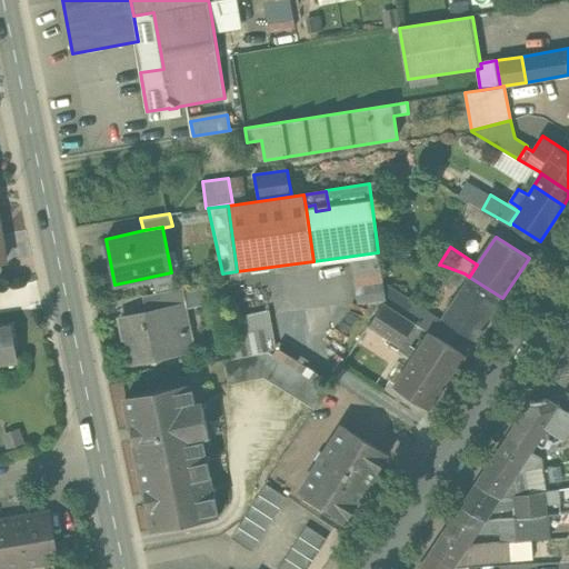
[(380,257),(352,260),(359,302),(387,298),(380,257)]
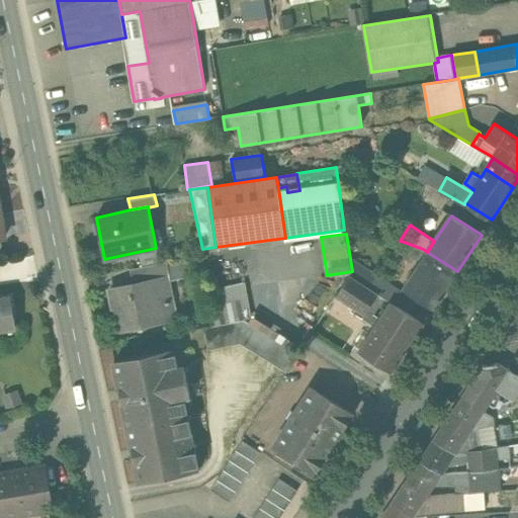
[(423,249),(404,242),(401,250),(423,259),(427,252),(423,249)]
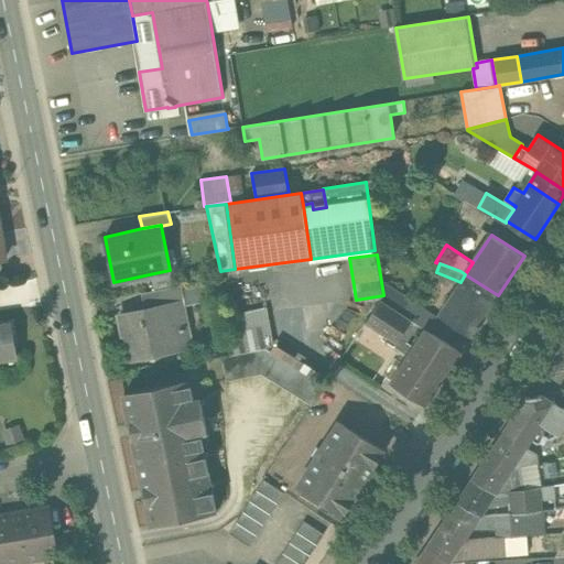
[(461,282),(438,314),(472,335),(498,295),(465,274),(461,282)]
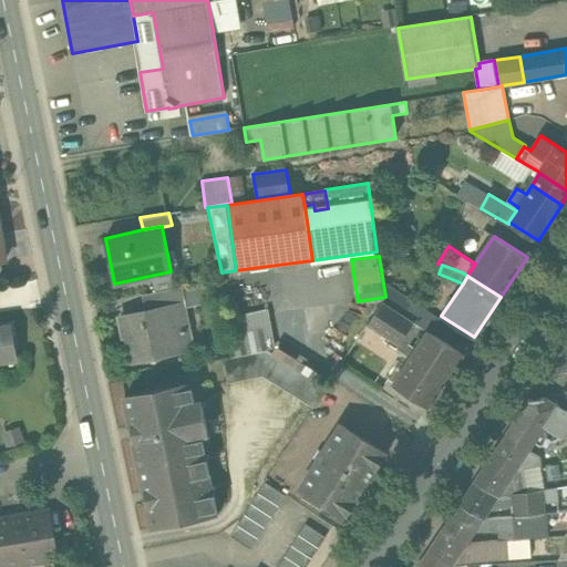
[(464,353),(387,303),(385,300),(368,325),(385,337),(383,340),(410,357),(392,383),(429,408),(464,353)]
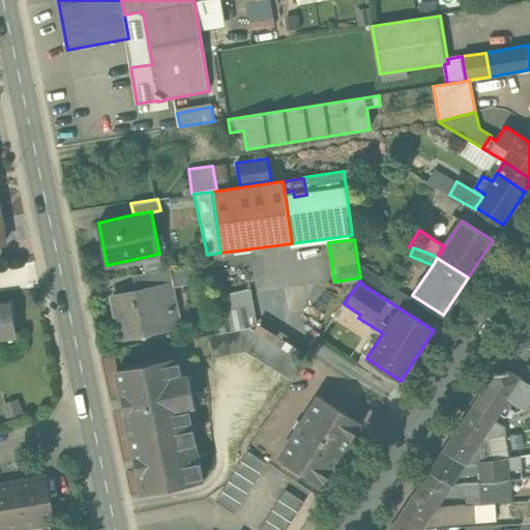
[(170,284),(146,289),(146,288),(113,295),(122,340),(175,327),(172,311),(178,310),(177,305),(175,306),(170,284)]
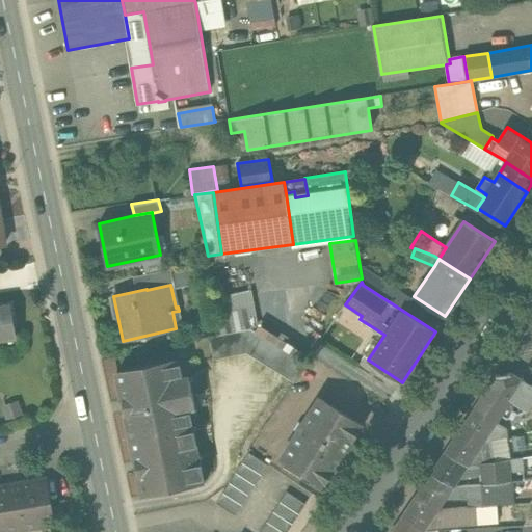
[(10,304),(0,306),(0,333),(14,330),(15,336),(17,336),(10,304)]
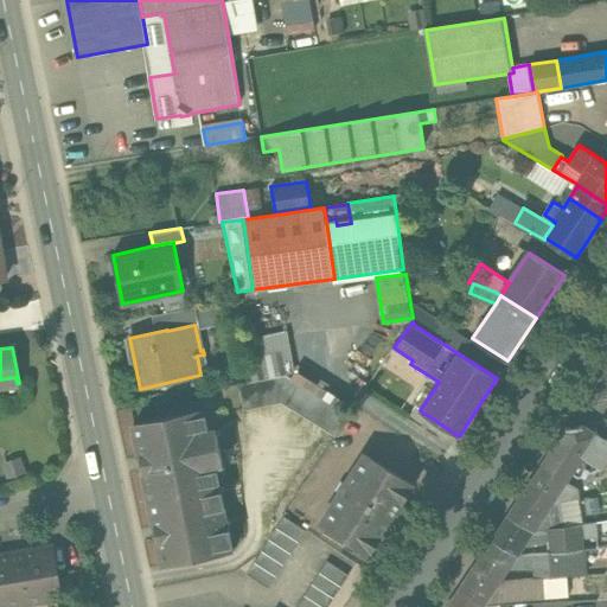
[(606,368),(585,400),(586,401),(606,397),(606,368)]
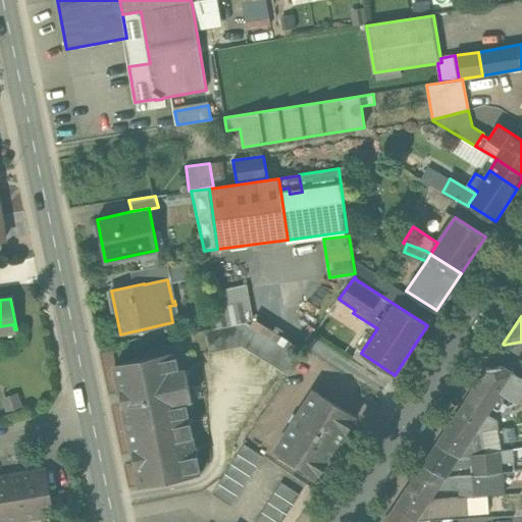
[(246,321),(205,330),(210,353),(243,346),(289,374),(302,355),(246,321)]
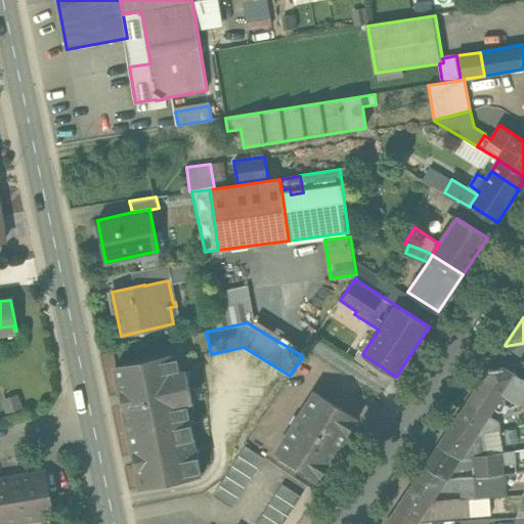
[(129,430),(189,417),(186,402),(192,401),(186,369),(180,370),(176,353),(116,365),(122,394),(121,394),(121,395),(122,395),(124,403),(123,404),(123,405),(124,405),(129,430)]
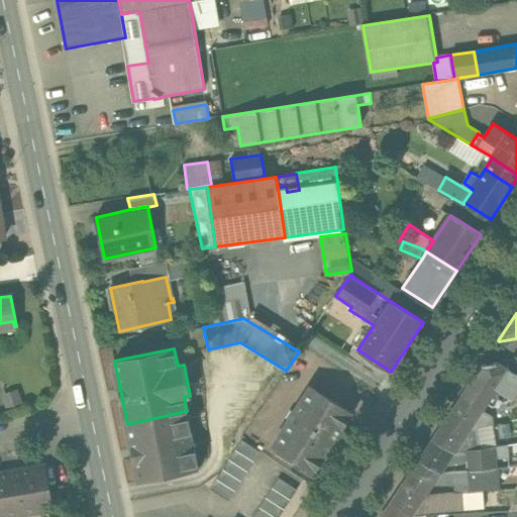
[(482,366),(461,396),(483,410),(497,389),(509,370),(498,363),(482,366)]
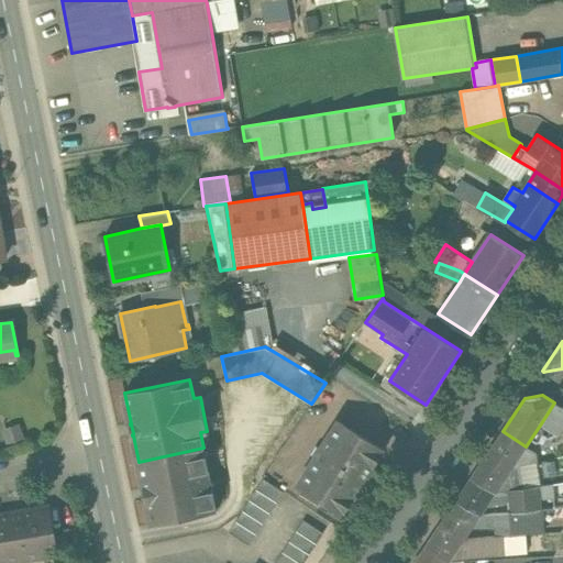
[(562,431),(562,408),(554,403),(541,423),(556,433),(562,431)]
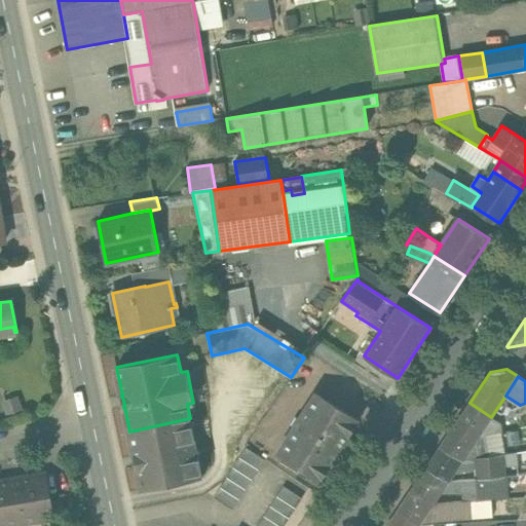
[(359,420),(316,393),(279,453),(321,480),(359,420)]
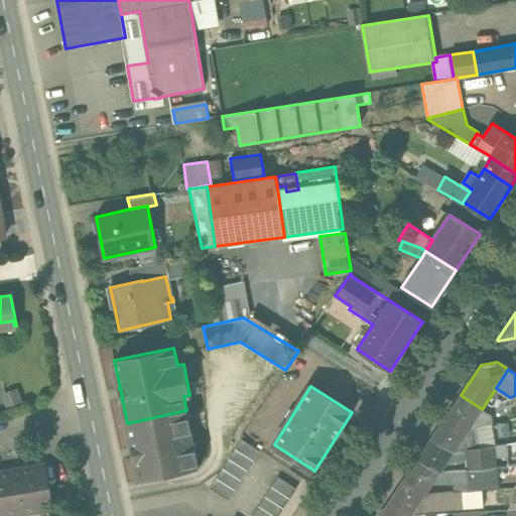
[(482,409),(461,395),(446,416),(468,430),(476,428),(491,424),(489,416),(480,411),(482,409)]
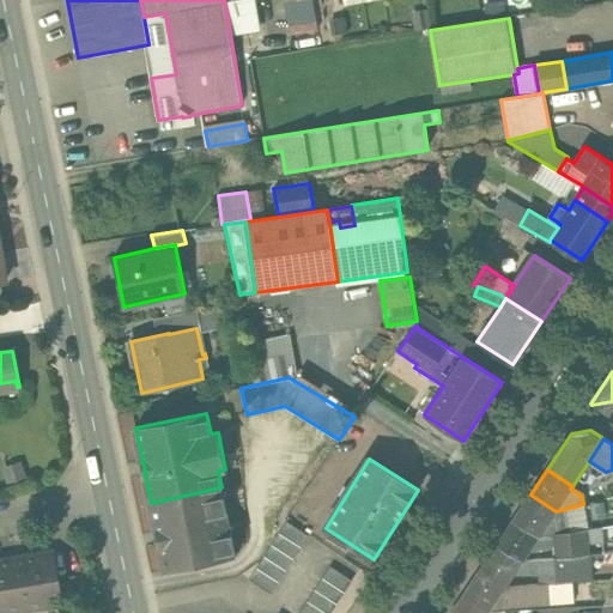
[(222,487),(151,503),(157,530),(156,532),(156,533),(157,533),(159,544),(158,544),(159,545),(165,570),(236,556),(222,487)]
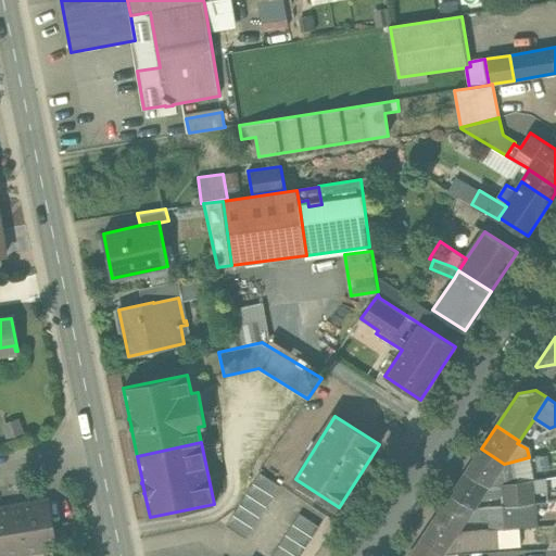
[(504,464),(481,449),(466,471),(489,487),(502,484),(516,482),(513,462),(504,464)]
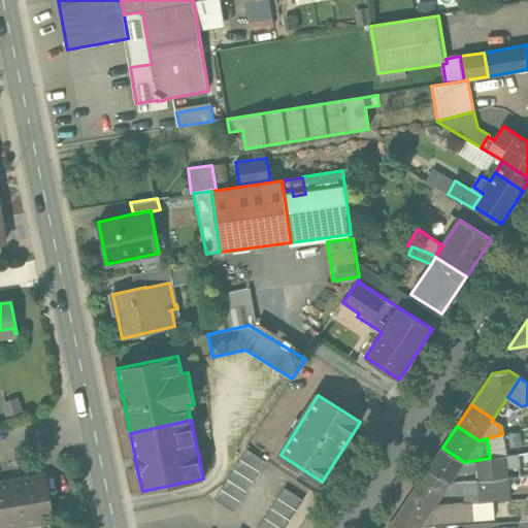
[(213,495),(234,508),(265,459),(243,446),(213,495)]
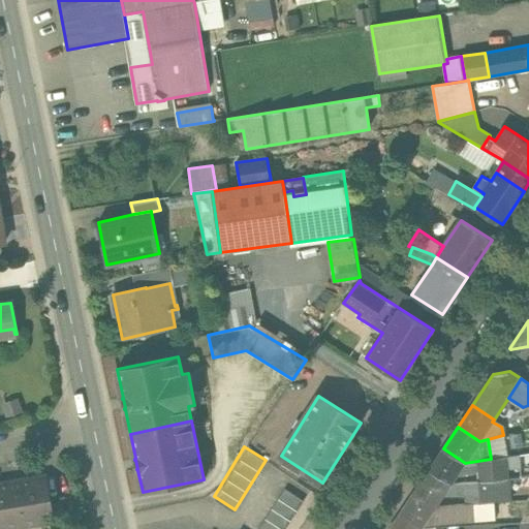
[(465,463),(443,448),(429,470),(450,485),(465,463)]
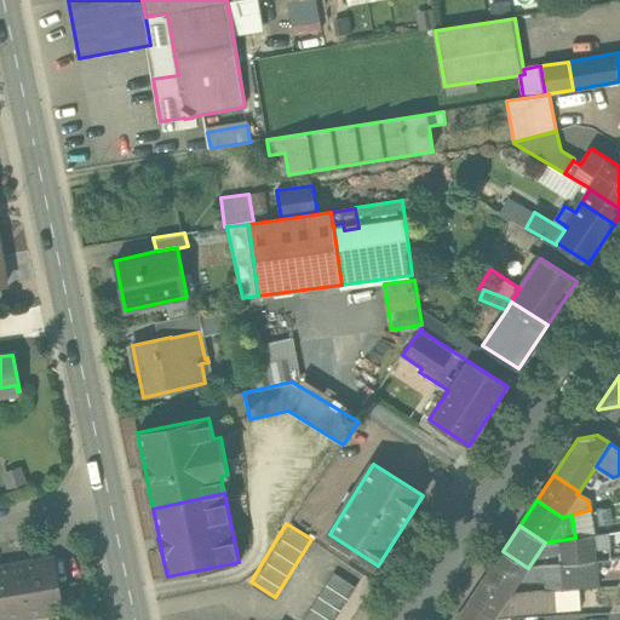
[(619,530),(575,538),(560,540),(561,564),(596,561),(593,546),(608,545),(610,558),(619,557),(619,530)]
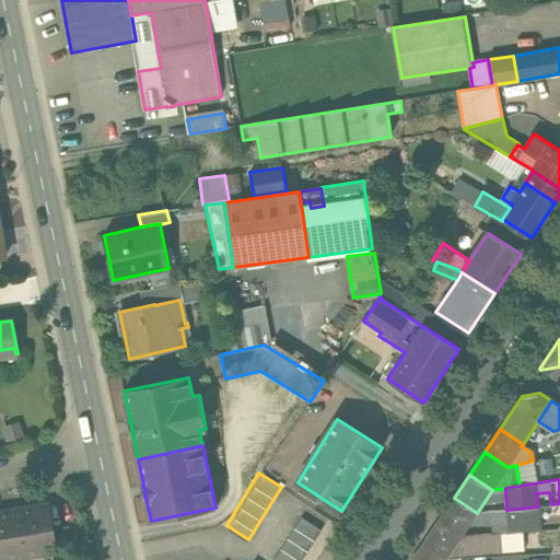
[(477,513),(454,498),(439,521),(462,536),(469,525),(493,525),(493,511),(477,513)]
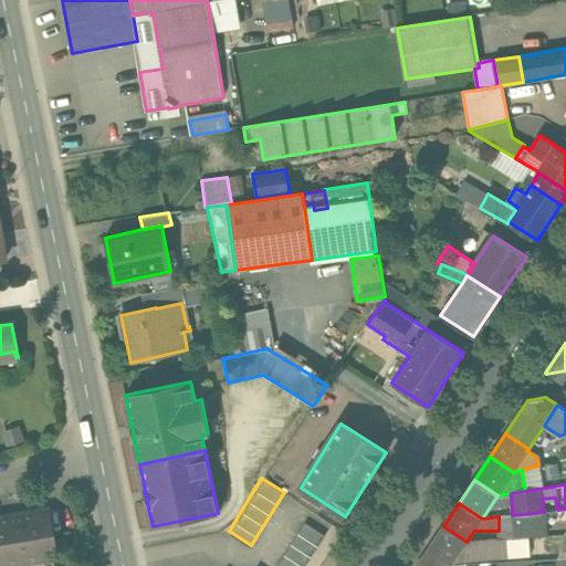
[(50,510),(0,517),(0,565),(56,556),(50,510)]
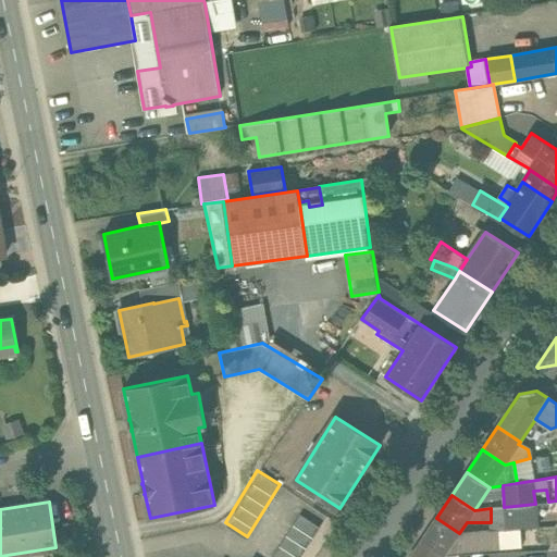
[(504,507),(491,508),(491,522),(492,531),(520,529),(536,528),(535,504),(504,507)]
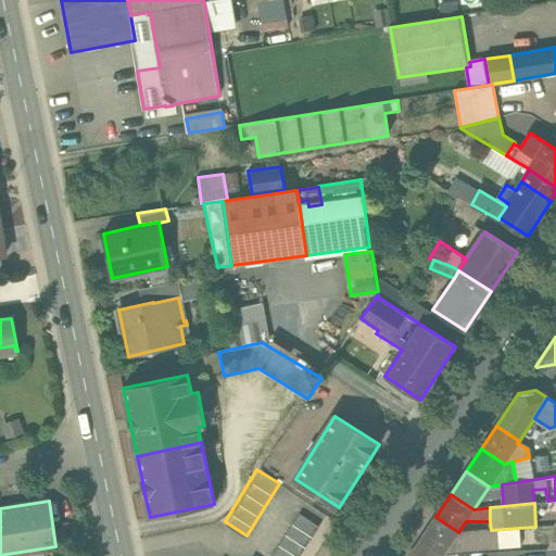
[(298,555),(317,522),(295,509),(268,555),(252,555),(250,554),(248,555),(298,555)]
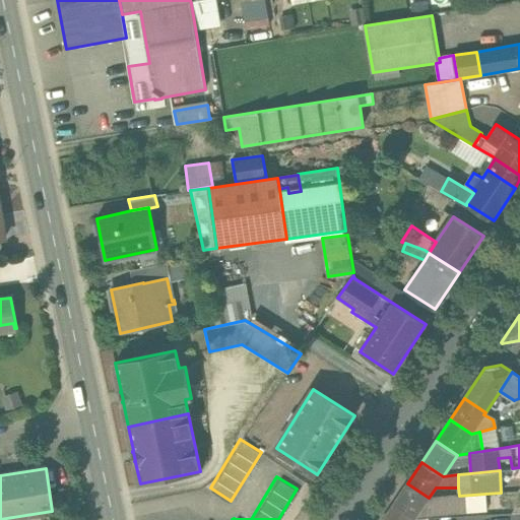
[(429,498),(407,483),(393,504),(414,518),(423,507),(421,515),(486,510),(485,494),(459,496),(429,498)]
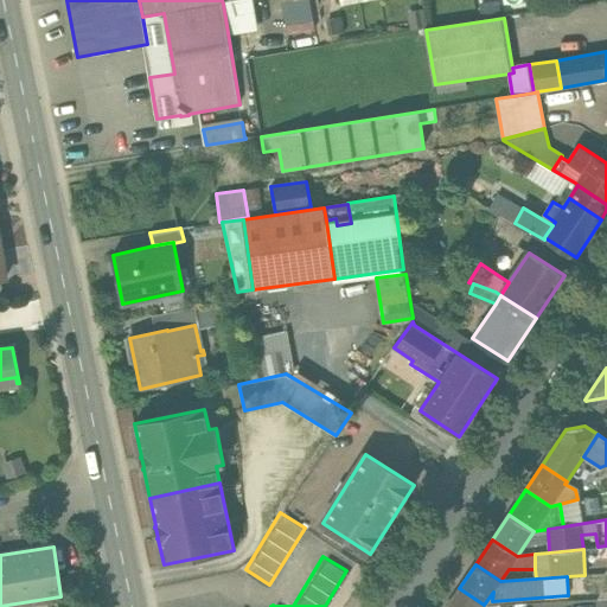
[(483,606),(484,605),(459,588),(446,606),(483,606)]
